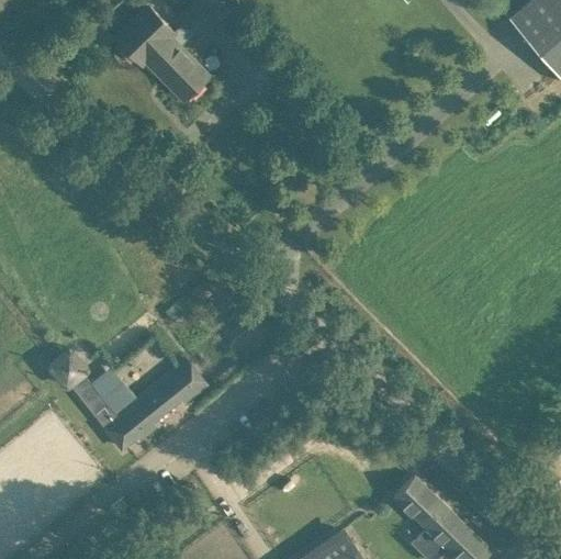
[(0,0),(0,17),(6,12),(17,0),(0,0)]
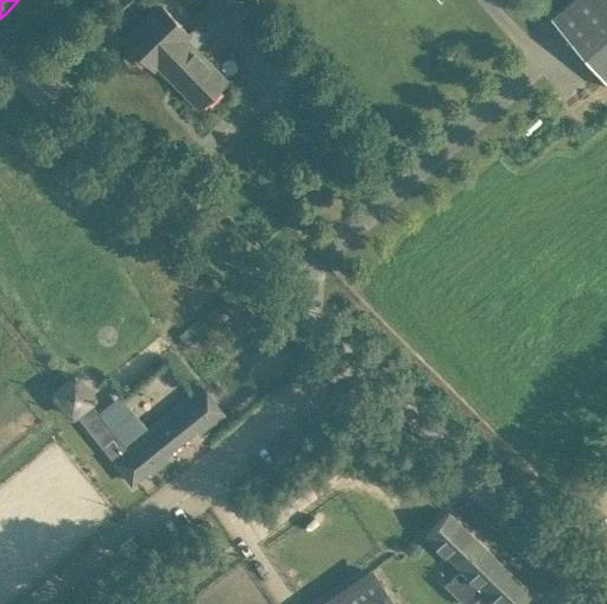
[(213,0),(195,18),(200,24),(212,36),(216,40),(250,10),(240,0),(213,0)]
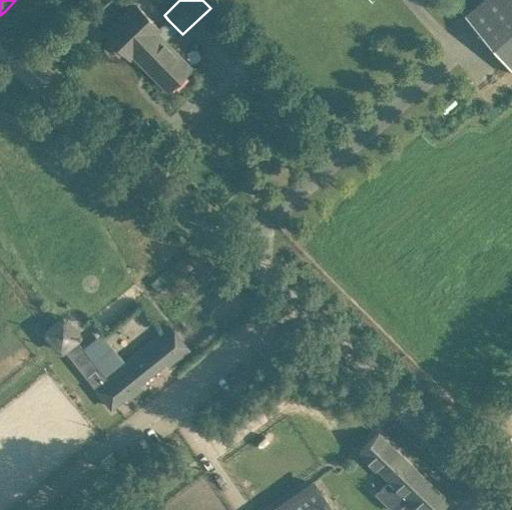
[(511,0),(486,0),(466,18),(511,70),(511,0)]
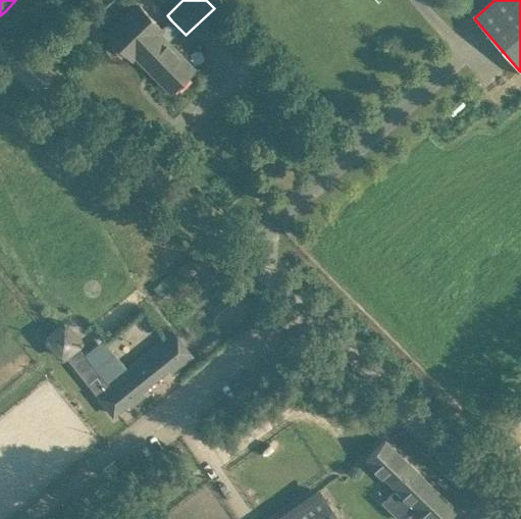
[(121,21),(107,36),(132,61),(136,57),(171,94),(186,80),(196,69),(170,42),(181,31),(171,20),(162,29),(140,4),(121,21)]
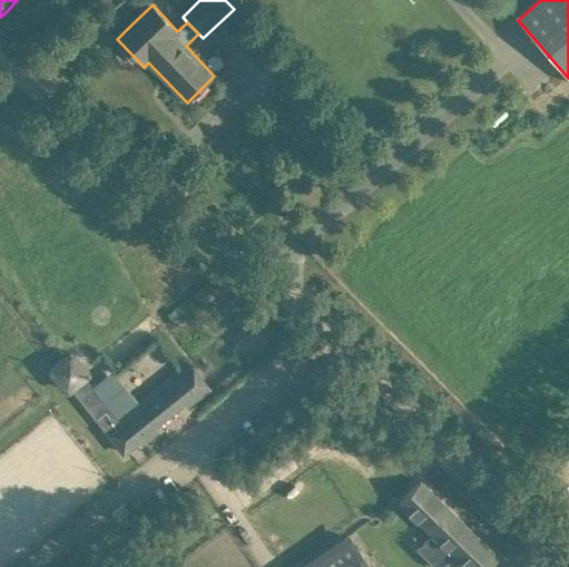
[(184,407),(188,412),(213,392),(189,361),(104,431),(124,457),(138,445),(141,449),(160,432),(157,428),(184,407)]
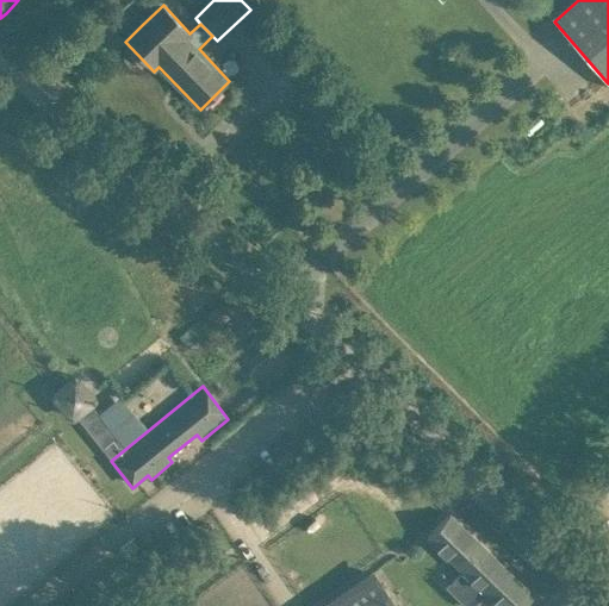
[(434,533),(429,538),(461,569),(445,588),(464,605),(476,605),(488,594),(499,605),(524,605),(534,597),(449,517),(434,533)]
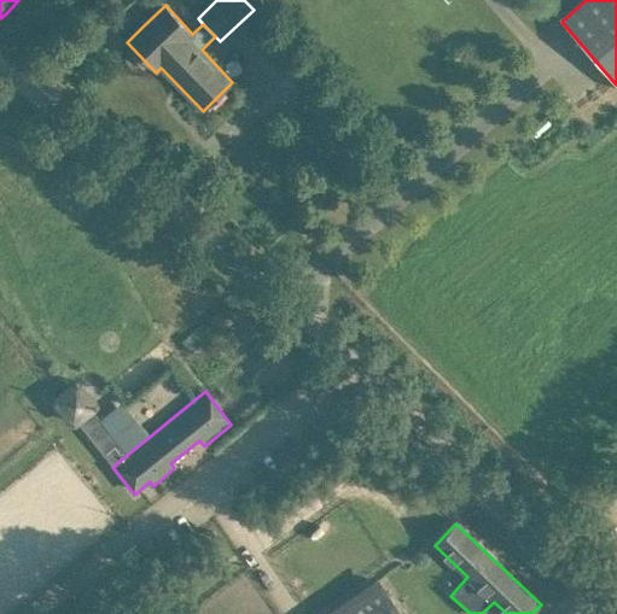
[(401,613),(380,583),(335,613),(401,613)]
